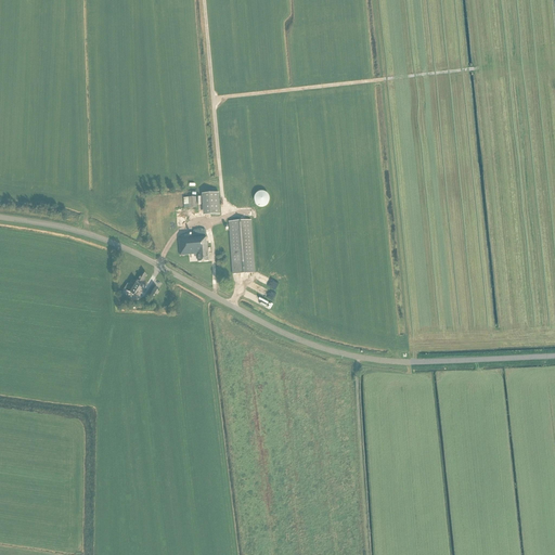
[(255,203),(257,205),(259,206),(261,207),(265,206),(267,205),(268,204),(269,201),(269,198),(269,195),(267,193),(265,192),(261,191),(258,192),(256,193),(255,195),(254,198),(254,201),(255,203)]
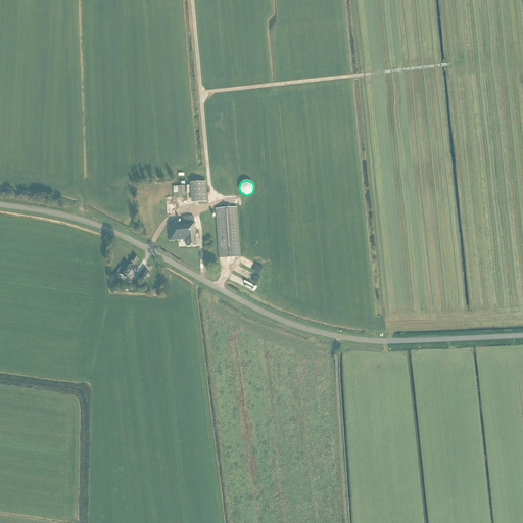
[(207,202),(206,182),(190,183),(191,203),(207,202)]
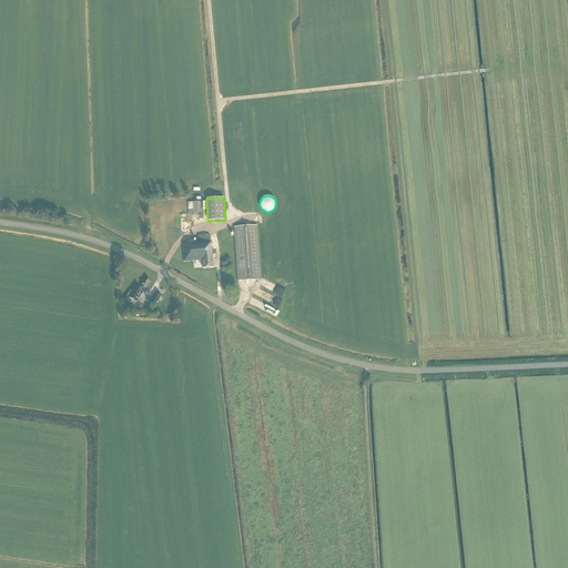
[(193,213),(202,212),(201,201),(192,202),(193,213)]
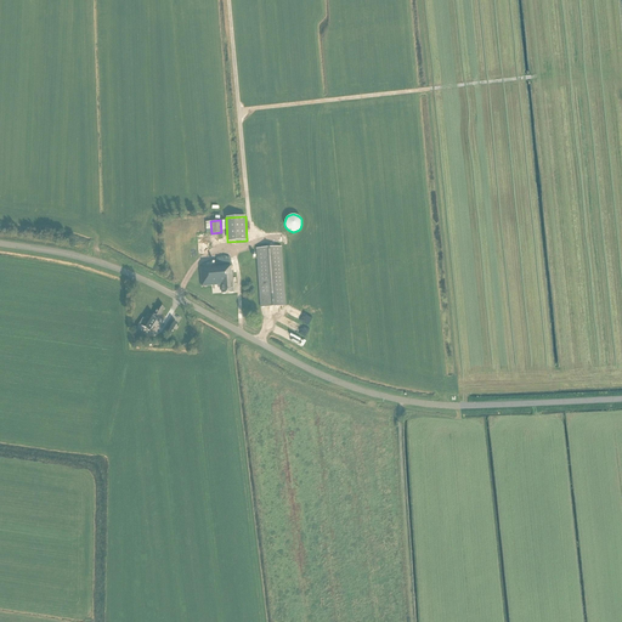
[(260,307),(286,305),(281,247),(256,248),(260,307)]
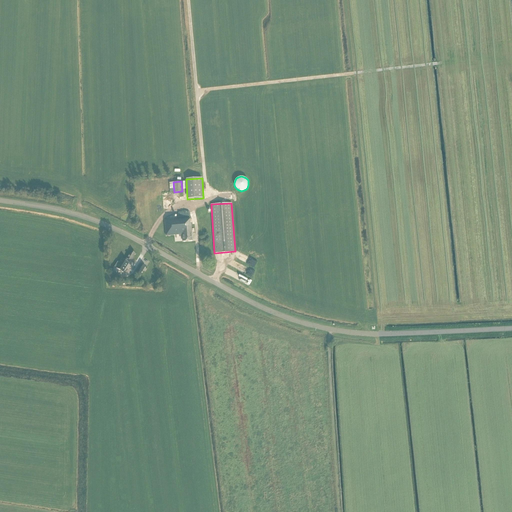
[(190,218),(177,219),(164,220),(165,236),(182,234),(182,235),(183,242),(192,241),(191,239),(192,238),(191,234),(192,234),(191,222),(190,222),(190,218)]
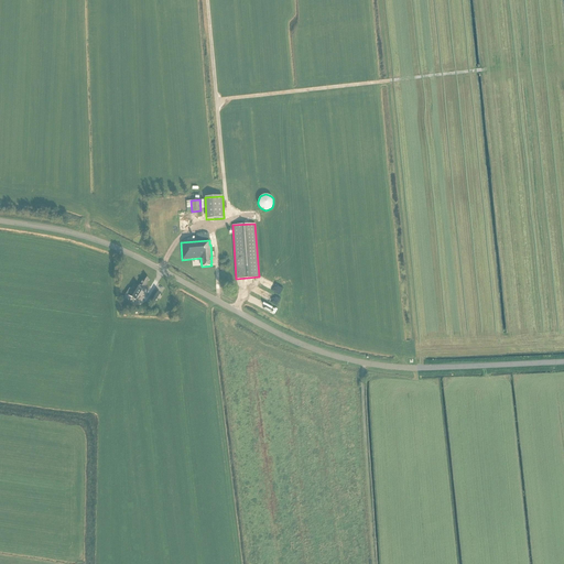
[(149,279),(144,277),(141,282),(140,281),(139,283),(140,284),(138,286),(134,284),(131,289),(132,290),(128,295),(136,300),(142,290),(142,289),(143,286),(144,288),(149,281),(148,281),(149,279)]
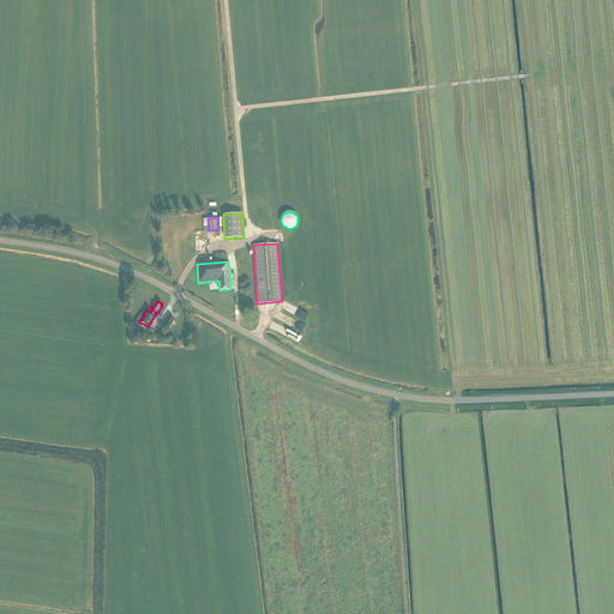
[(174,319),(168,315),(164,323),(162,327),(167,331),(170,326),(174,319)]
